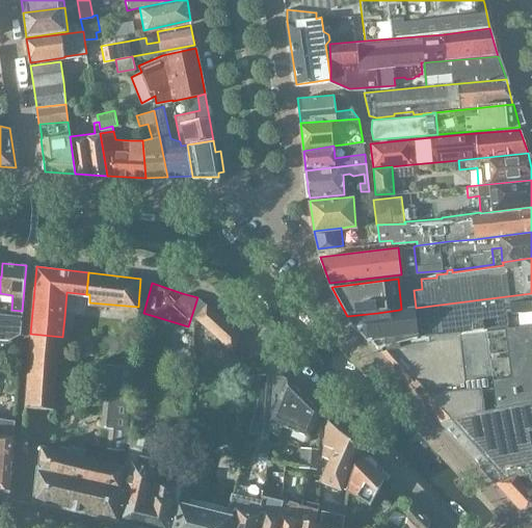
[(370,339),(377,347),(380,346),(399,341),(414,337),(429,335),(441,334),(531,323),(531,293),(439,305),(416,308),(401,309),(399,310),(377,313),(347,316),(366,337),(370,339)]
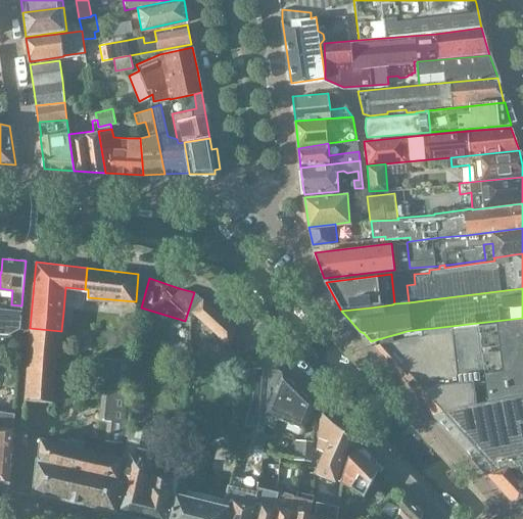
[(236,328),(203,297),(191,312),(229,345),(236,328)]
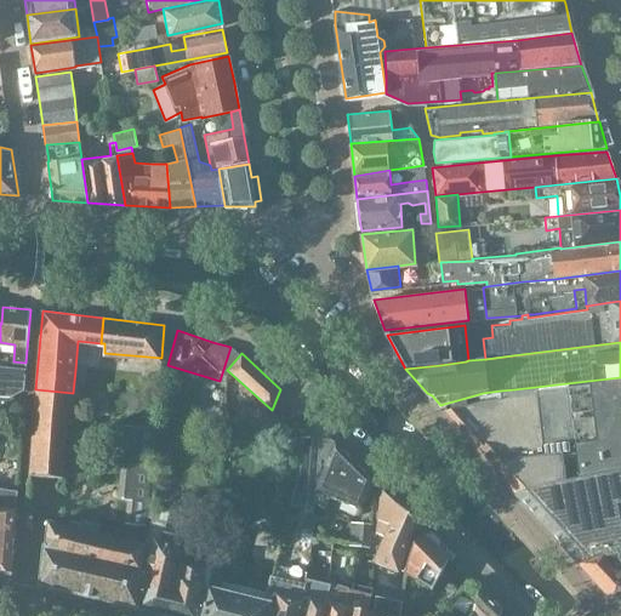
[(24,388),(26,368),(0,364),(0,393),(11,395),(24,388)]
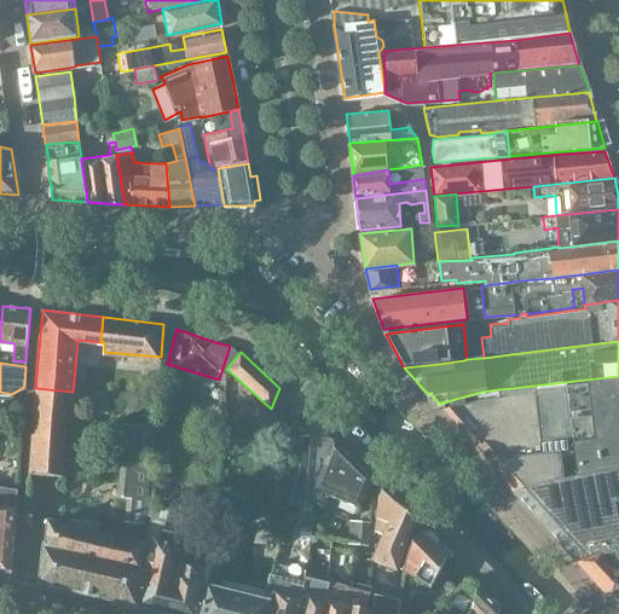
[(443,403),(444,409),(512,487),(618,465),(618,376),(513,388),(499,389),(481,392),(464,397),(443,403)]
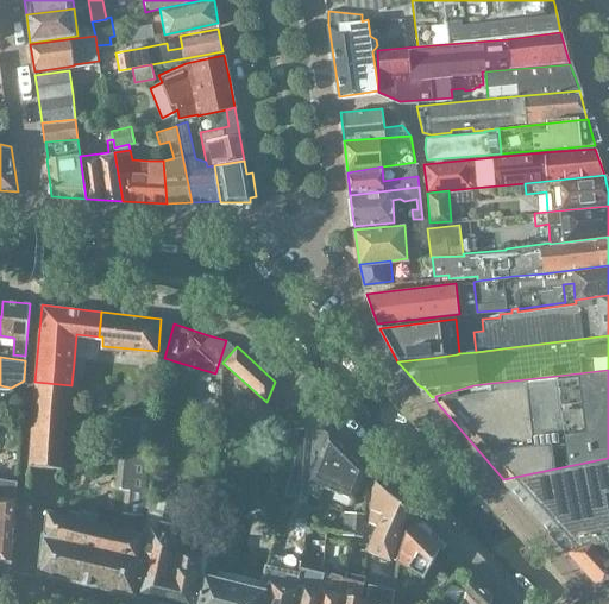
[(71,385),(35,382),(27,465),(61,467),(66,415),(69,416),(71,385)]
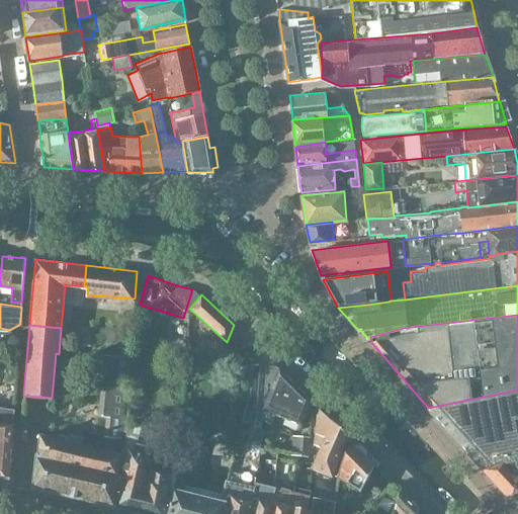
[(103,435),(122,437),(131,356),(104,354),(98,415),(105,415),(103,435)]
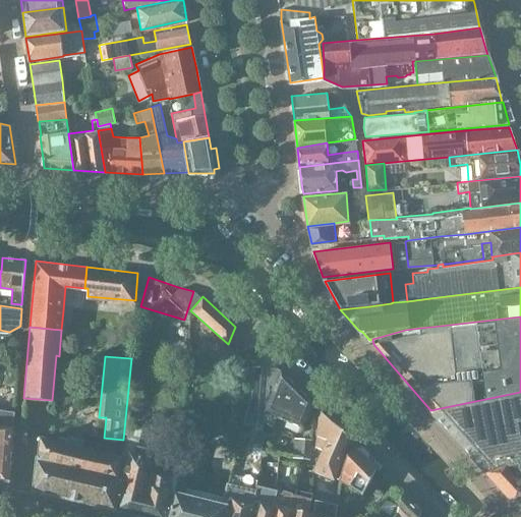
[(273,362),(268,366),(264,420),(272,424),(276,416),(302,427),(312,402),(280,369),(273,362)]
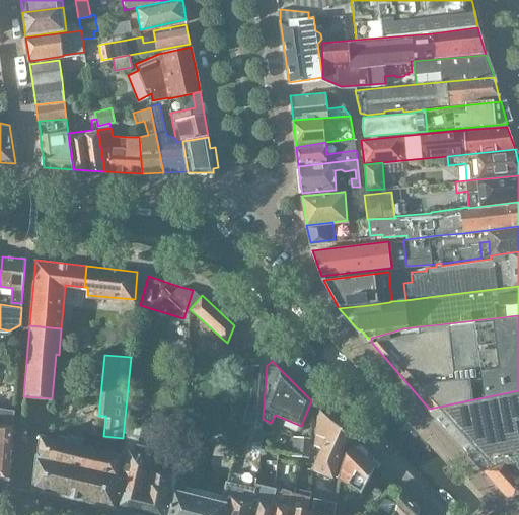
[(263,419),(267,365),(267,364),(254,364),(250,394),(243,421),(254,422),(254,428),(262,428),(263,419)]
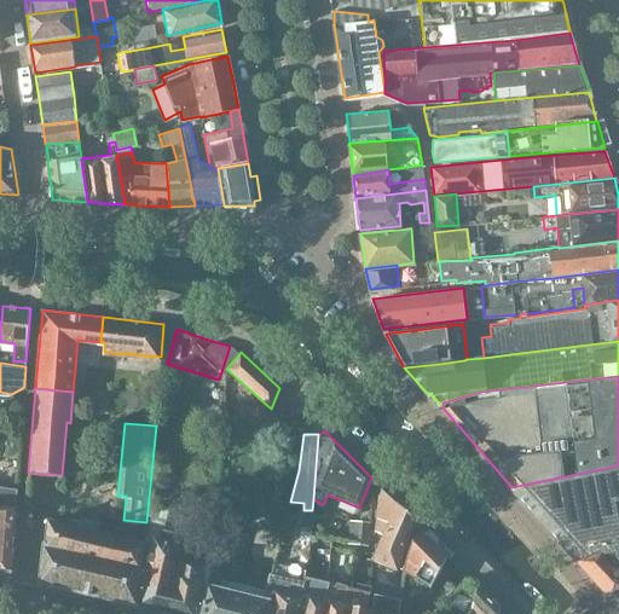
[(576,559),(618,546),(618,465),(512,487),(576,559)]
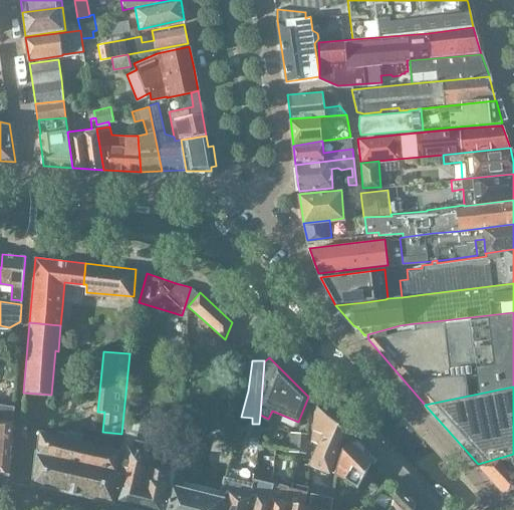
[(15,406),(0,403),(0,473),(10,476),(10,474),(9,474),(13,422),(12,421),(15,406)]
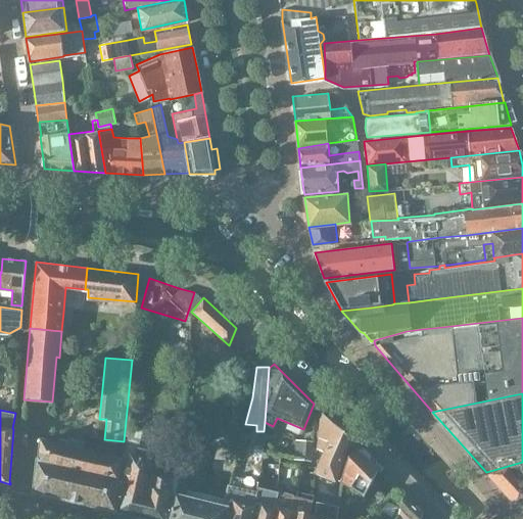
[(314,472),(335,481),(351,442),(321,412),(317,447),(323,451),(314,472)]
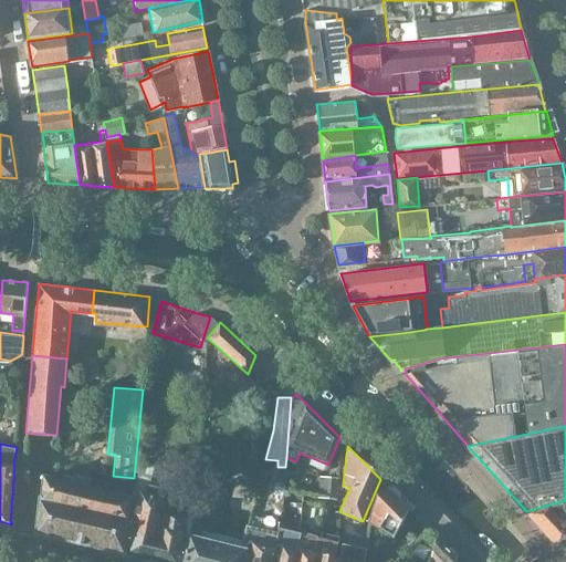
[(138,471),(130,497),(133,497),(123,554),(153,561),(169,511),(173,500),(170,500),(176,481),(175,481),(177,470),(138,459),(135,470),(138,471)]
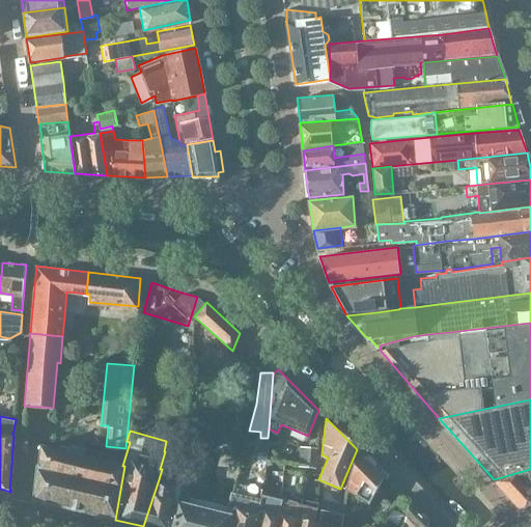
[(34,500),(115,520),(124,466),(122,466),(83,456),(85,447),(70,443),(67,452),(40,445),(38,466),(37,466),(34,500)]
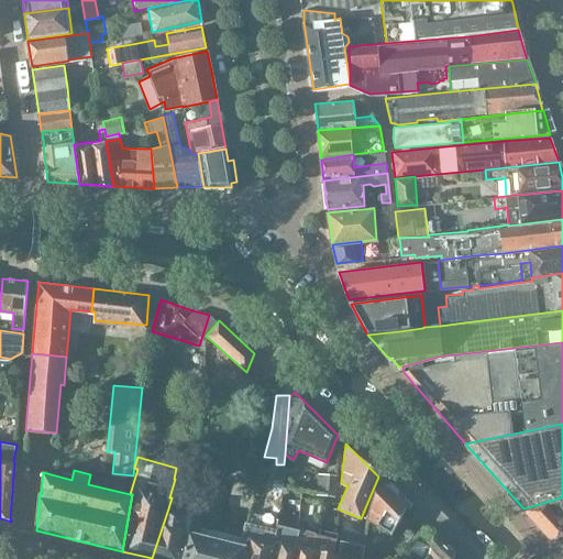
[(322,472),(320,494),(334,495),(337,474),(322,472)]
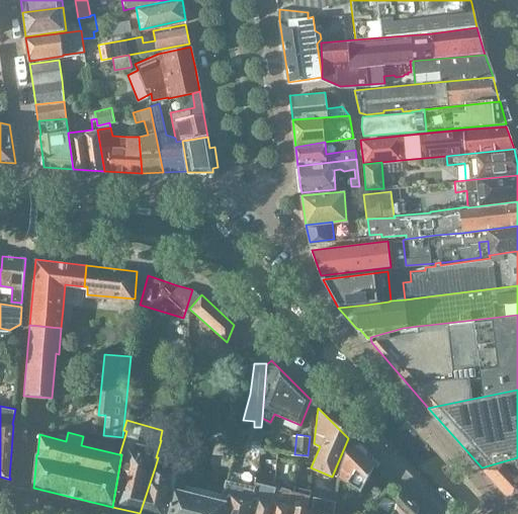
[(337,476),(360,491),(374,465),(365,456),(366,451),(359,444),(354,445),(350,440),(337,476)]
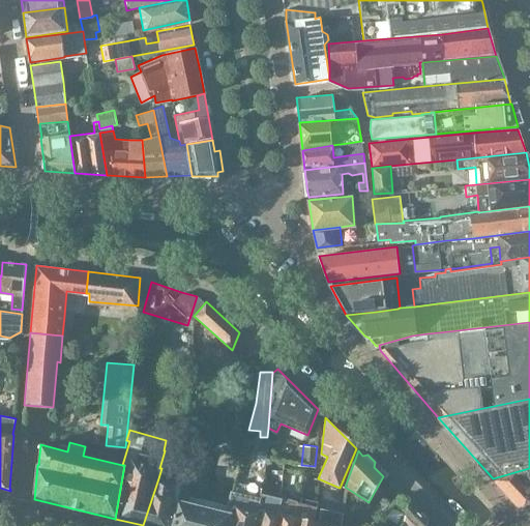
[(529,468),(493,478),(518,506),(529,502),(529,468)]
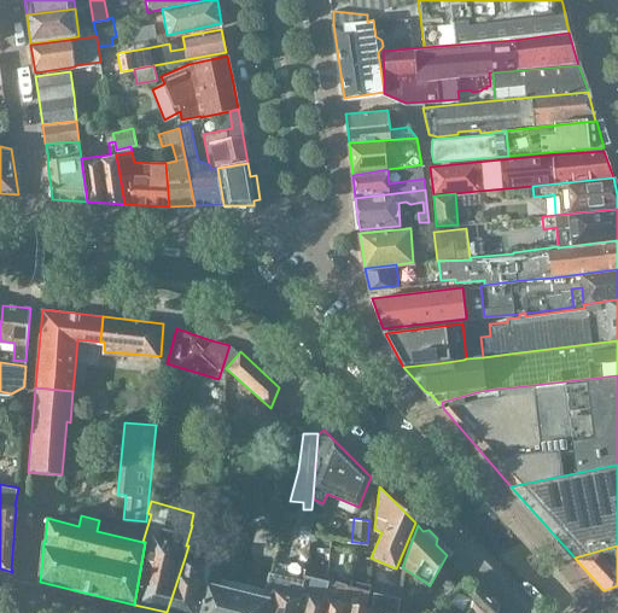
[(210,564),(185,558),(167,612),(204,612),(210,571),(210,564)]
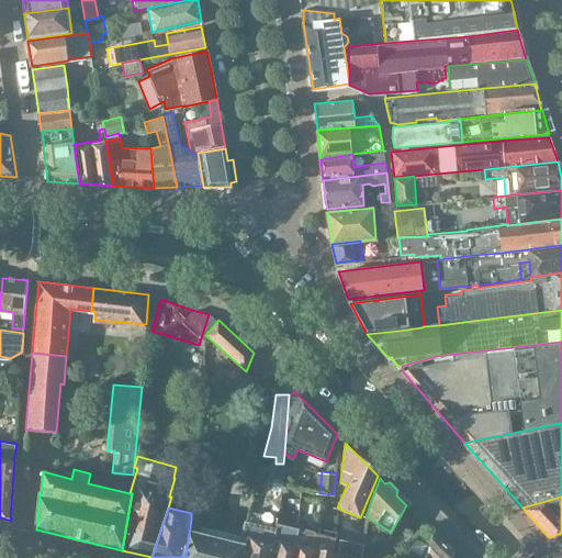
[(245,521),(240,535),(237,557),(272,557),(277,523),(278,517),(248,510),(246,521),(245,521)]
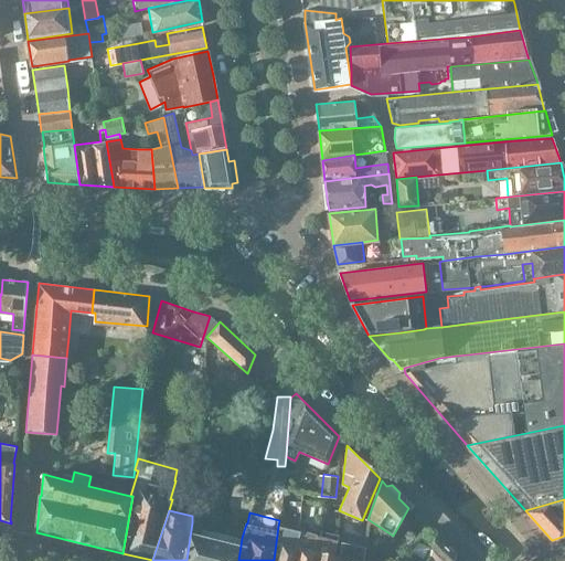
[(203,526),(192,522),(187,560),(238,560),(242,538),(202,528),(203,526)]
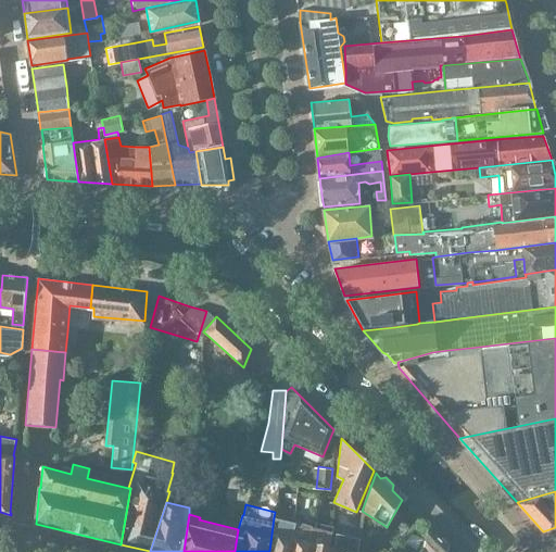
[(291,539),(289,551),(311,551),(313,543),(308,542),(313,528),(314,528),(314,527),(306,525),(308,518),(295,515),(294,522),(291,539)]
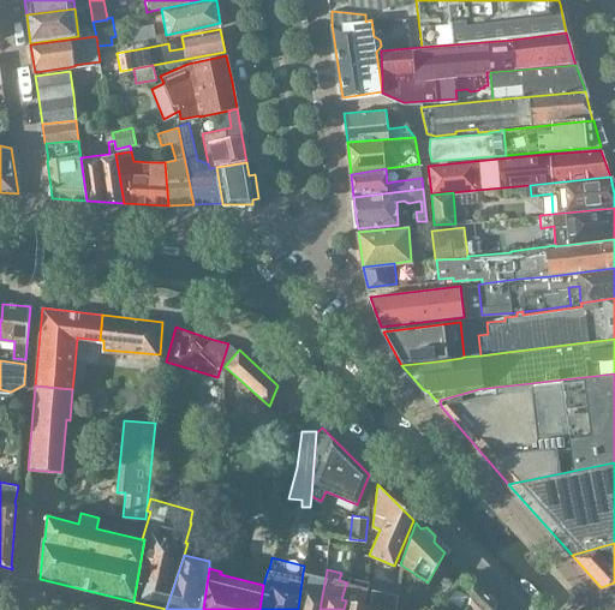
[(326,576),(303,572),(298,609),(320,609),(322,596),(326,576)]
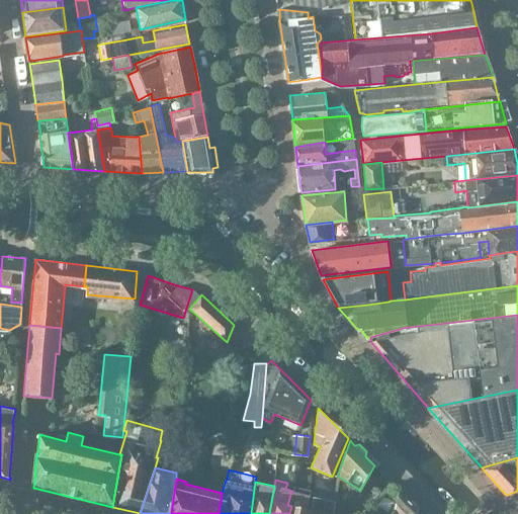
[(294,485),(292,491),(292,492),(291,492),(287,505),(291,506),(289,513),(309,513),(310,511),(307,510),(310,498),(310,495),(312,490),(294,485)]
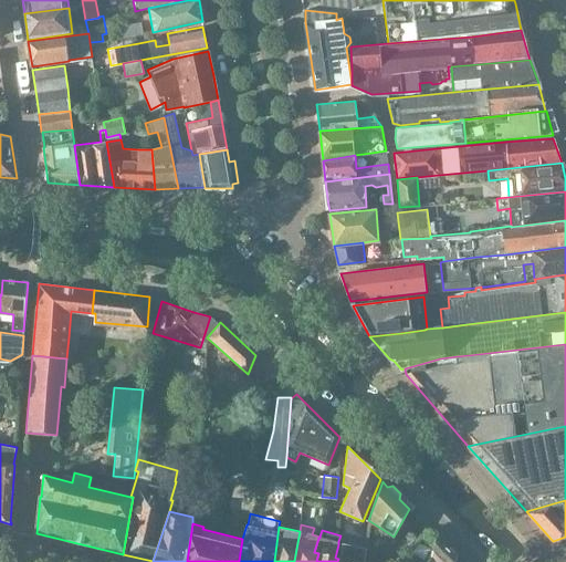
[(436,536),(429,561),(456,561),(457,557),(436,536)]
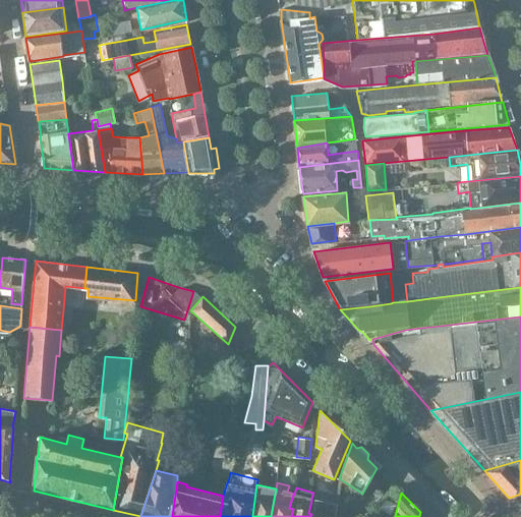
[(311,514),(310,516),(335,516),(337,507),(325,504),(311,501),(308,513),(311,514)]
